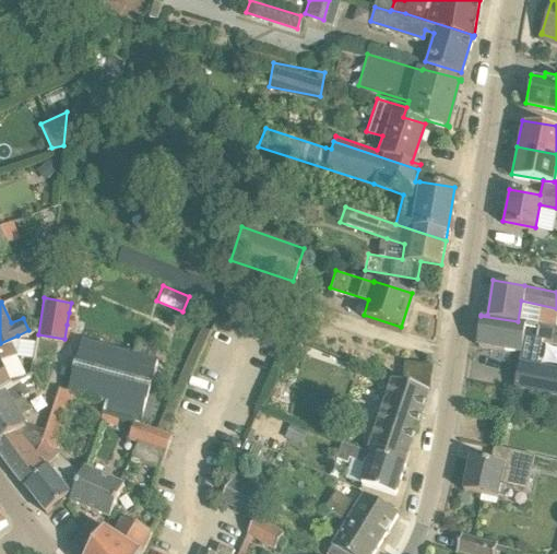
[(550,337),(553,328),(518,321),(481,316),(476,342),(520,349),(512,386),(555,393),(556,393),(556,364),(537,361),(541,344),(534,343),(536,333),(550,337)]
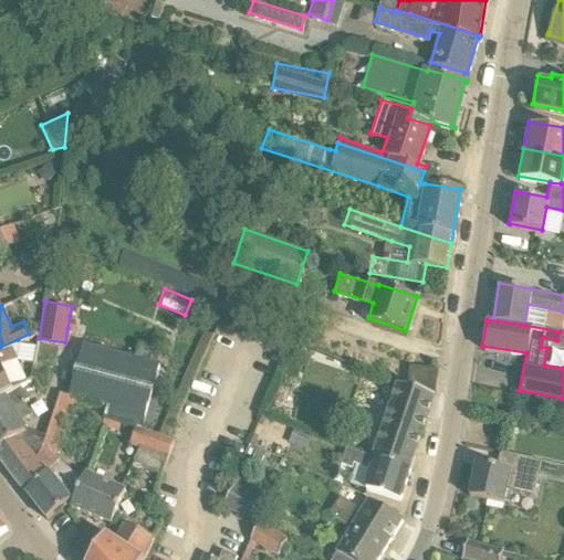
[(11,345),(14,342),(18,340),(18,339),(0,347),(0,394),(20,383),(24,380),(27,379),(16,357),(17,356),(11,345)]
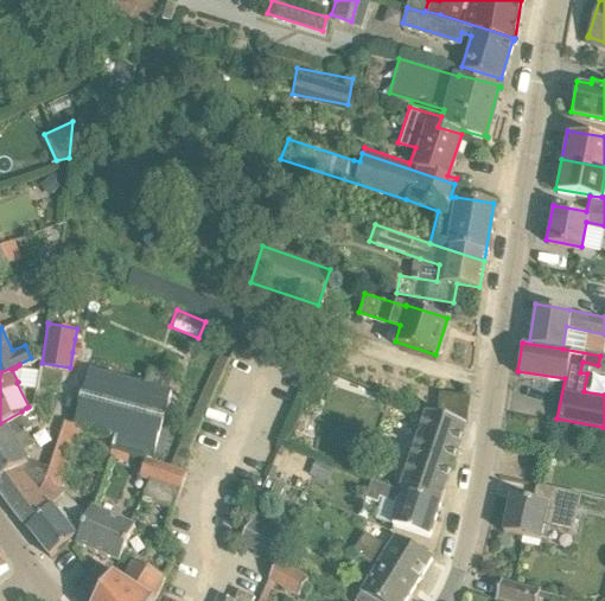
[(110,443),(128,449),(151,455),(170,388),(167,387),(172,372),(150,366),(146,381),(87,365),(72,421),(76,422),(116,430),(113,438),(109,435),(107,442),(109,443),(110,443)]
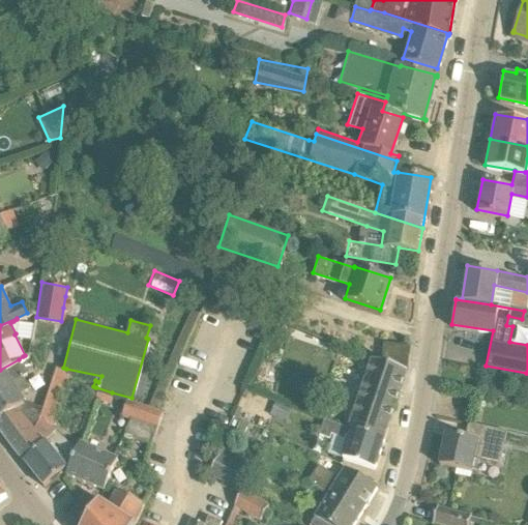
[(381,358),(405,368),(408,344),(383,341),(381,358)]
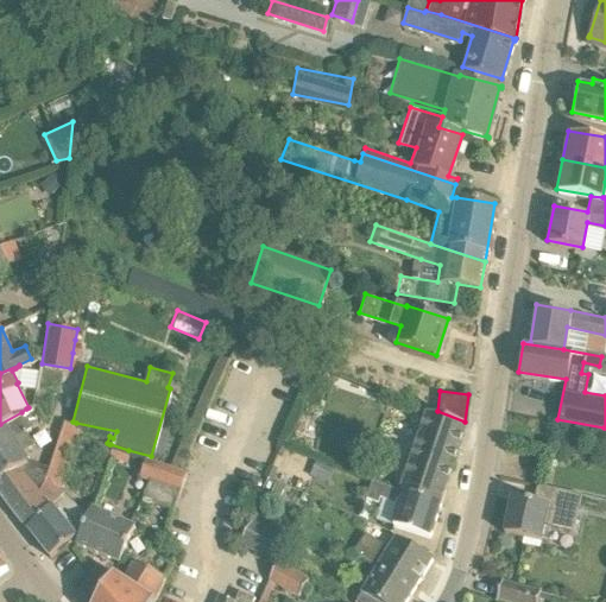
[(439,501),(465,422),(437,411),(437,412),(425,409),(411,447),(406,462),(398,488),(439,501)]
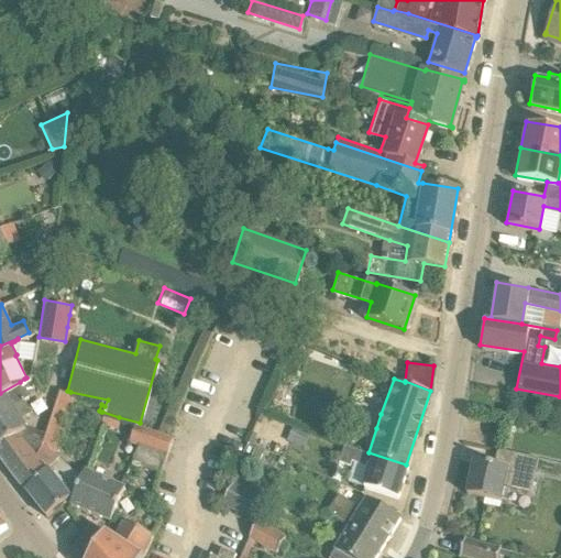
[(28,425),(20,417),(31,409),(23,397),(28,395),(20,382),(0,393),(0,455),(17,478),(24,487),(52,461),(41,450),(61,389),(58,389),(45,431),(28,425)]
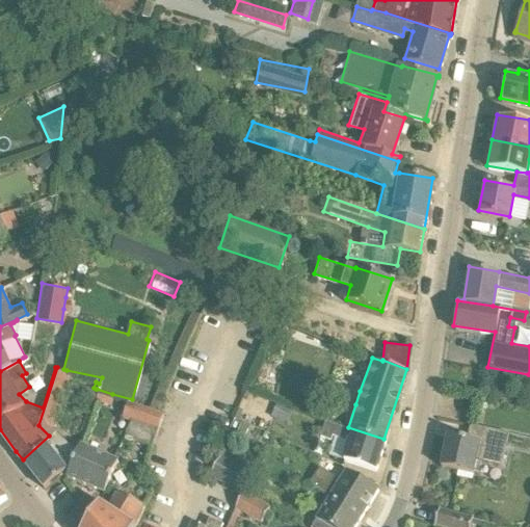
[(58,401),(67,370),(63,369),(57,367),(38,425),(49,436),(23,459),(43,484),(65,466),(64,464),(67,460),(73,447),(51,426),(54,419),(58,401)]
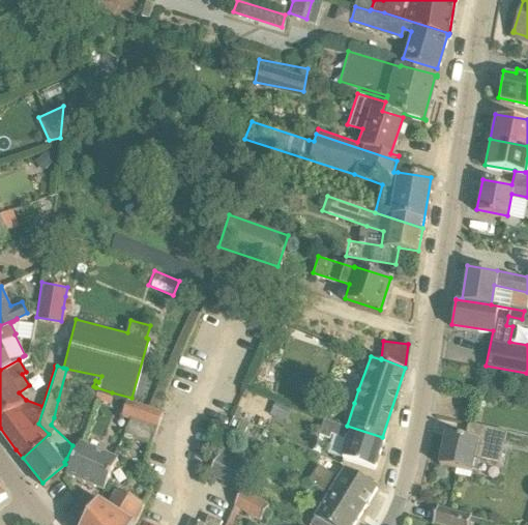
[(162,409),(142,403),(126,398),(121,412),(129,415),(156,425),(162,409)]
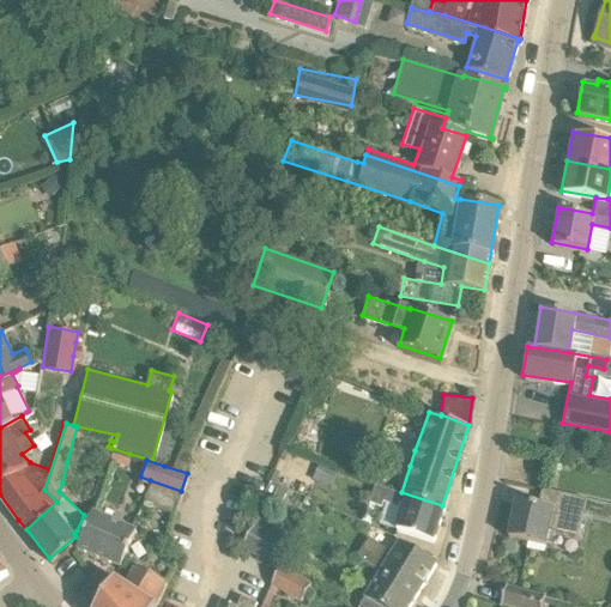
[(285,484),(278,481),(282,473),(273,468),(268,477),(262,490),(264,491),(260,501),(274,508),(277,508),(285,484)]
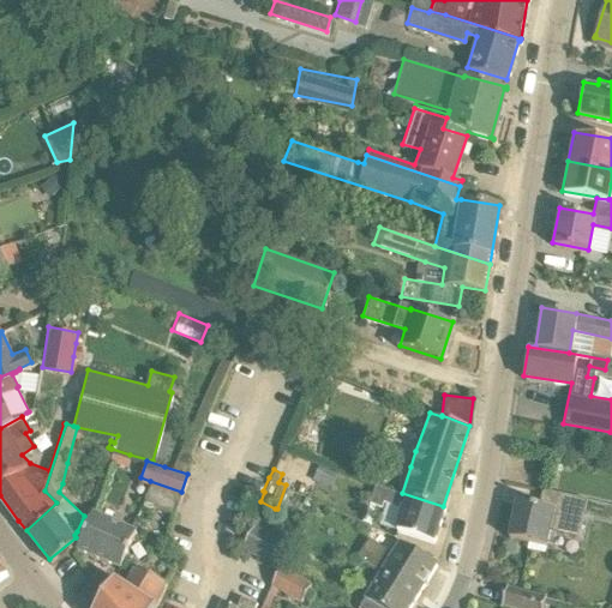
[(174,511),(181,492),(150,481),(143,500),(173,511),(174,511)]
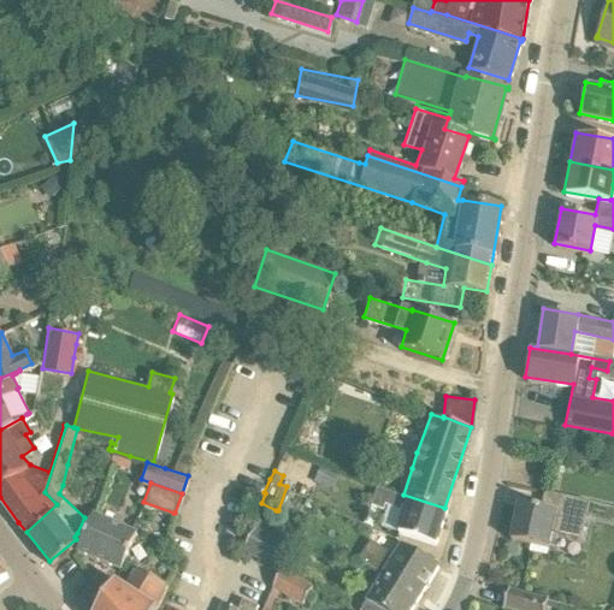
[(444,508),(403,495),(376,485),(370,502),(382,507),(383,502),(391,504),(387,522),(396,526),(395,528),(434,542),(444,508)]
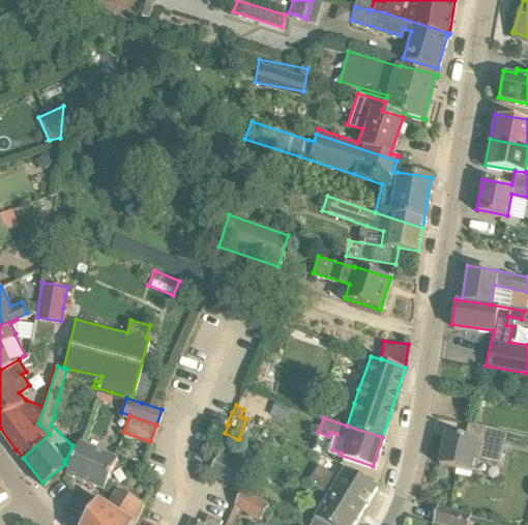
[(505,429),(496,427),(476,421),(472,438),(444,432),(438,462),(470,468),(473,456),(498,461),(505,429)]
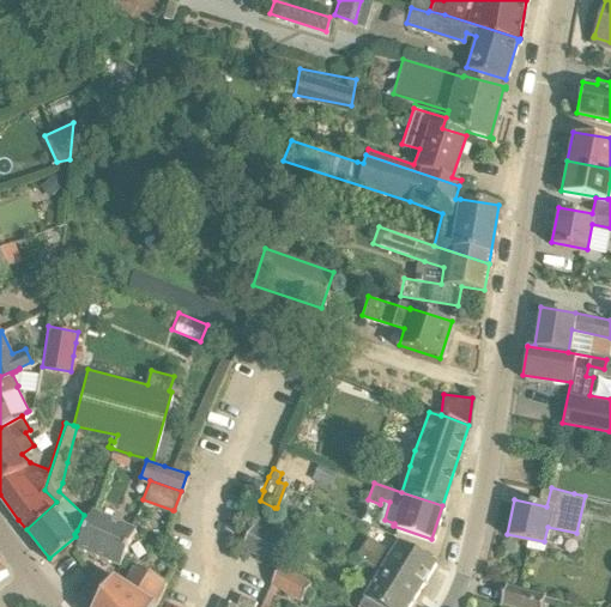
[(119,563),(134,528),(90,509),(76,545),(119,563)]
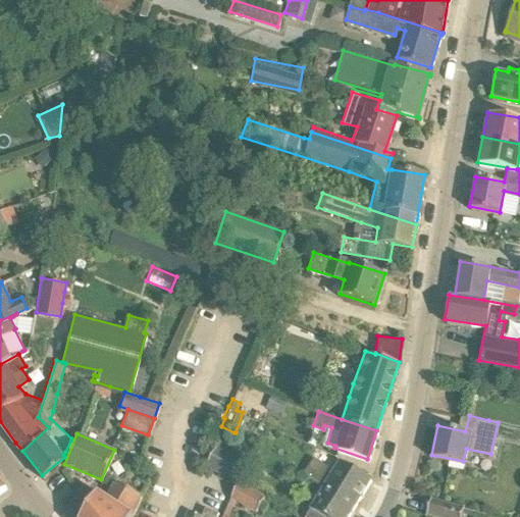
[(246,462),(232,455),(214,445),(205,463),(237,479),(238,479),(246,462)]
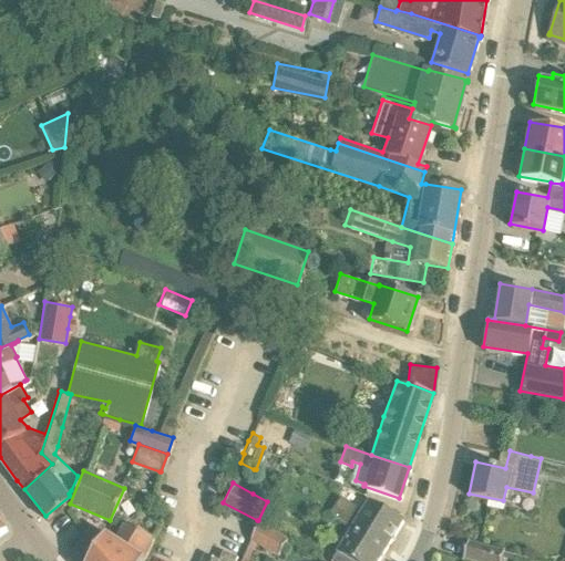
[(368,497),(361,508),(340,495),(329,511),(338,518),(350,525),(357,516),(372,526),(365,539),(382,549),(402,518),(368,497)]
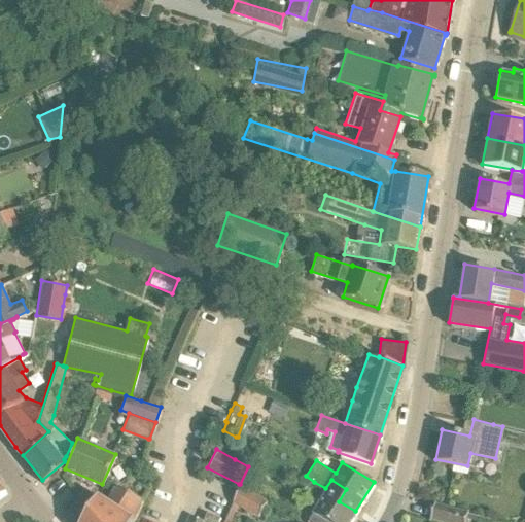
[(348,521),(355,511),(339,501),(346,489),(331,480),(325,488),(304,521),(348,521)]
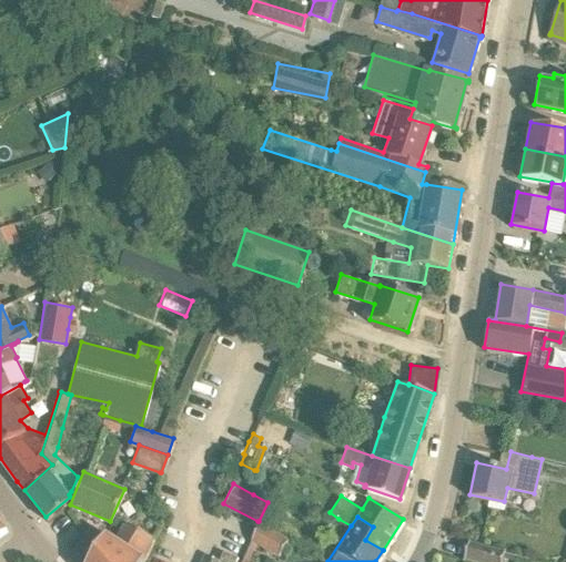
[(286,537),(259,521),(258,521),(250,537),(255,540),(270,548),(278,552),(286,537)]
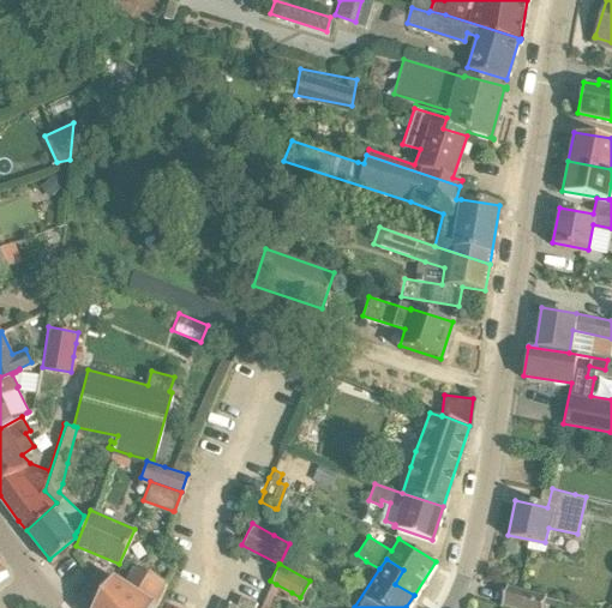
[(125,584),(114,577),(93,607),(151,607),(155,603),(166,579),(135,565),(125,584)]
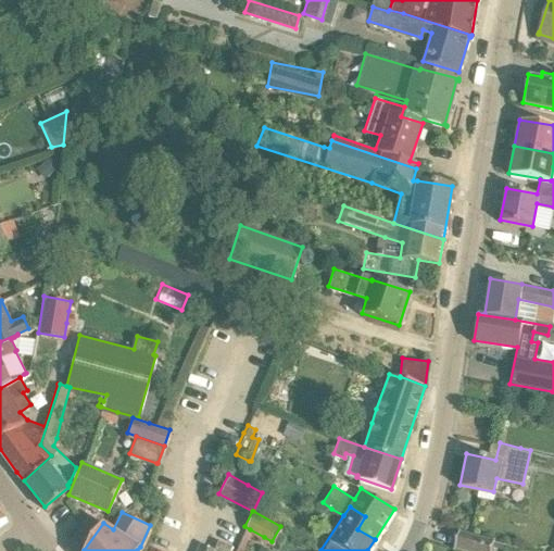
[(456,528),(452,546),(471,550),(488,550),(492,539),(456,528)]
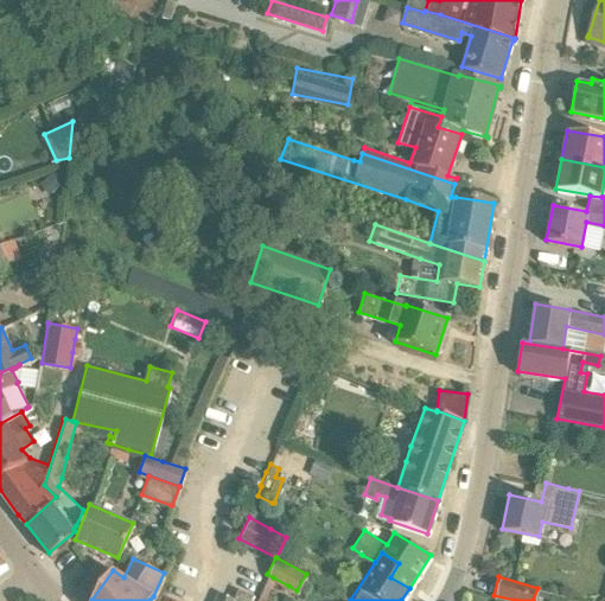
[(239,600),(249,600),(253,594),(237,587),(233,598),(237,599),(237,600),(239,600)]
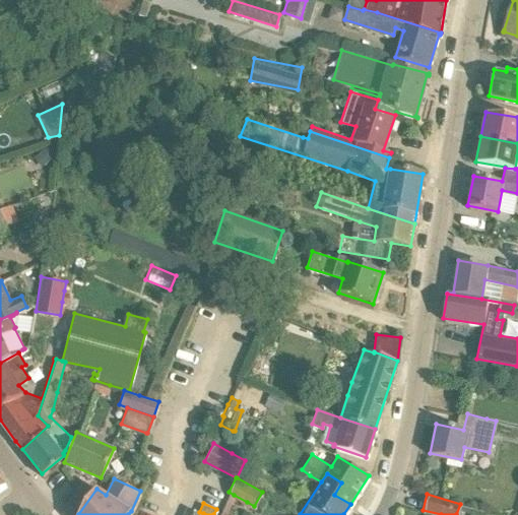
[(203,513),(199,512),(186,506),(182,514),(202,514),(203,514),(203,513)]
